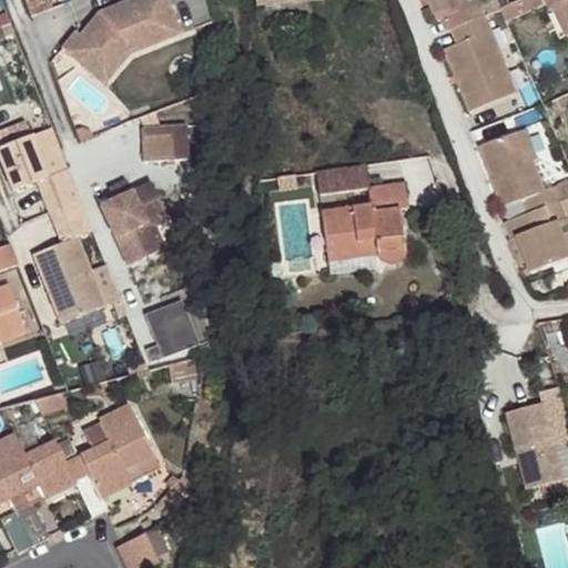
[(164,32),(198,19),(189,0),(115,0),(98,20),(93,17),(80,34),(104,56),(118,40),(129,49),(141,32),(162,24),(164,32)]
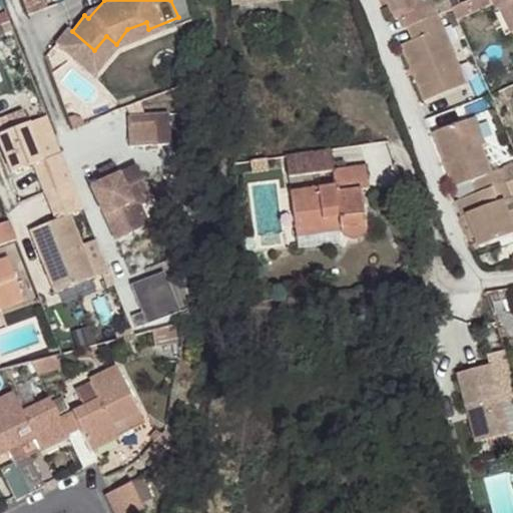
[(466,80),(430,0),(412,9),(408,0),(384,0),(393,18),(401,15),(412,38),(400,44),(426,99),(466,80)]
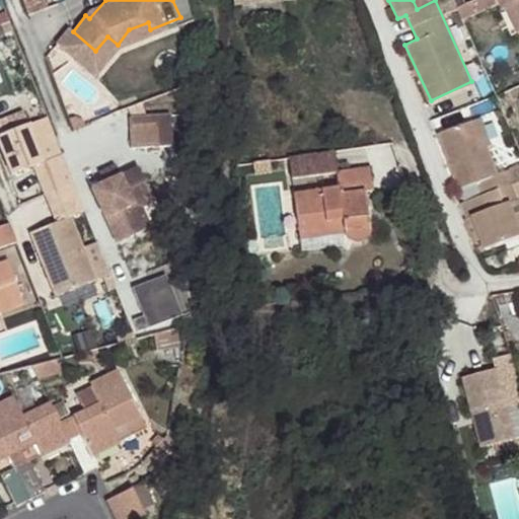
[(413,0),(417,9),(435,0),(434,0),(413,0)]
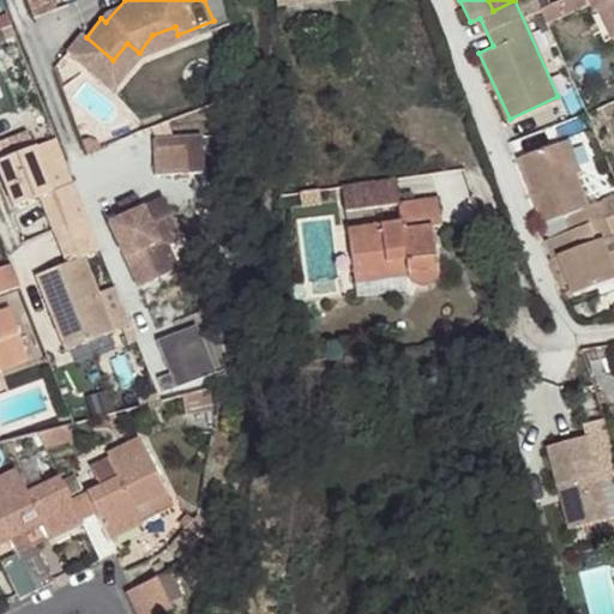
[(613,0),(587,0),(591,10),(596,8),(606,4),(613,20),(613,0)]
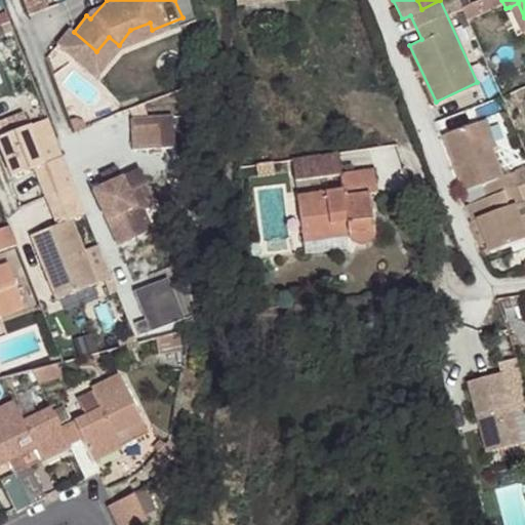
[(524,17),(518,3),(510,7),(520,28),(524,26),(524,17)]
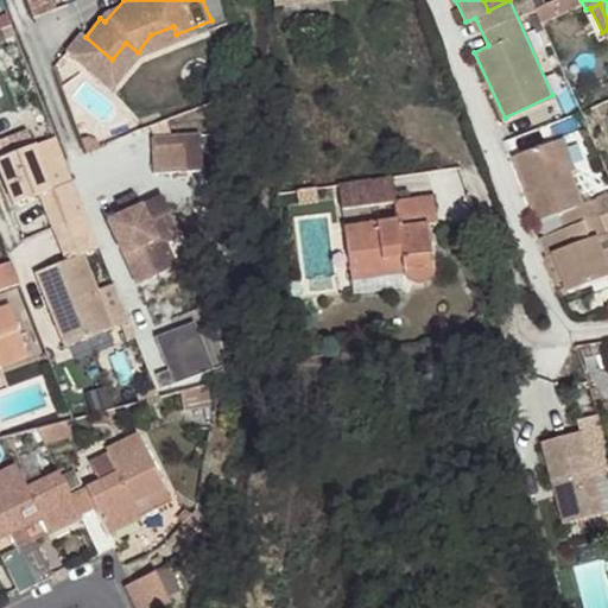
[(126,43),(112,59),(131,75),(157,43),(176,35),(173,26),(151,35),(138,52),(126,43)]
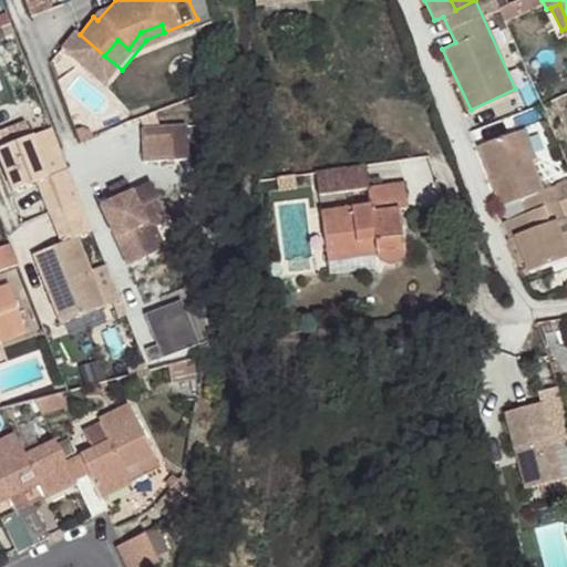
[(526,127),(512,133),(525,165),(533,162),(538,160),(526,127)]
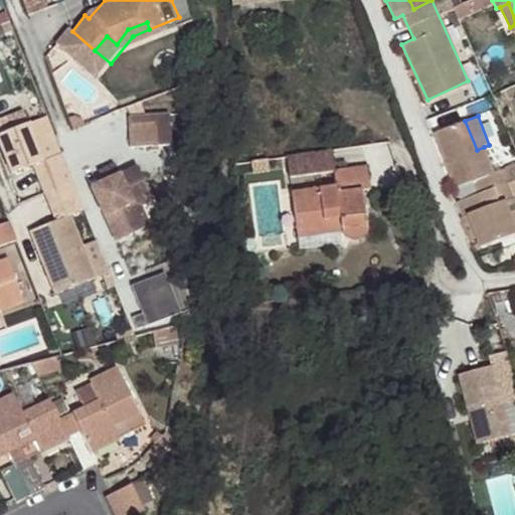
[(129,121),(131,151),(152,150),(152,154),(160,153),(159,149),(173,149),(171,126),(145,128),(144,120),(129,121)]
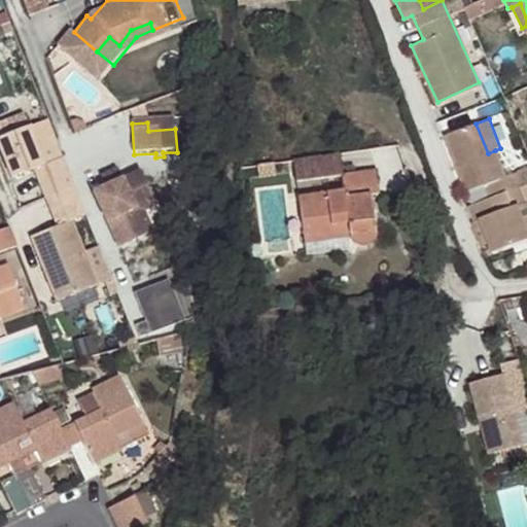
[(476,124),(445,135),(465,189),(485,182),(490,196),(495,211),(478,217),(487,241),(491,252),(526,238),(526,230),(524,221),(518,205),(526,201),(526,200),(515,171),(503,175),(495,150),(488,153),(476,124)]
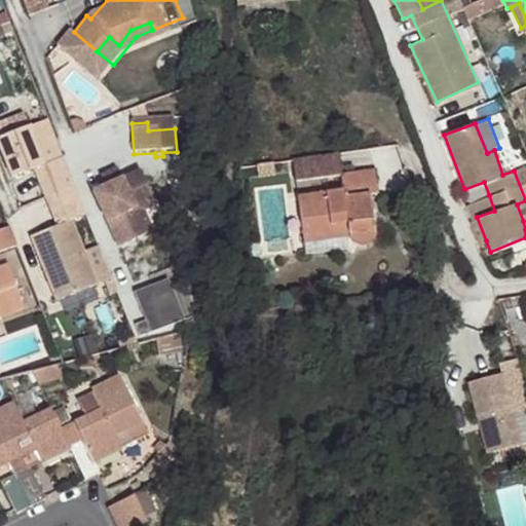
[(30,128),(0,140),(0,152),(11,181),(33,173),(50,217),(82,203),(55,139),(37,147),(30,128)]
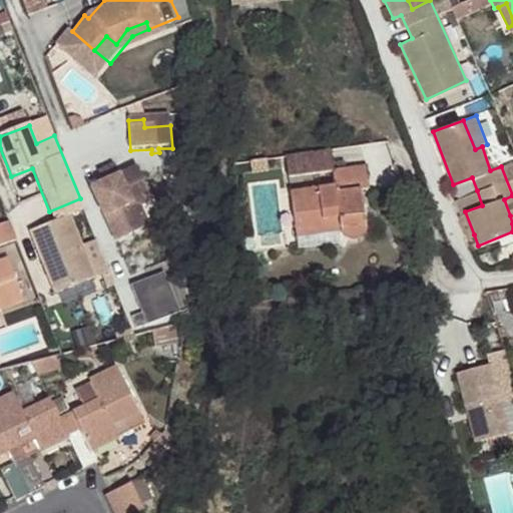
[(353,144),(328,148),(329,157),(345,156),(347,167),(356,165),(353,144)]
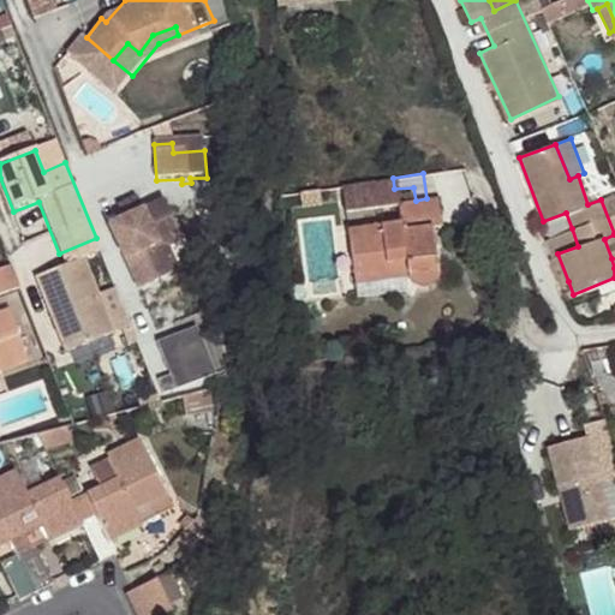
[(393,178),(340,187),(342,209),(395,203),(398,220),(345,228),(351,278),(376,274),(376,286),(411,282),(412,284),(418,287),(427,286),(430,284),(435,280),(428,226),(439,225),(435,198),(427,198),(416,201),(413,187),(394,189),(393,178)]
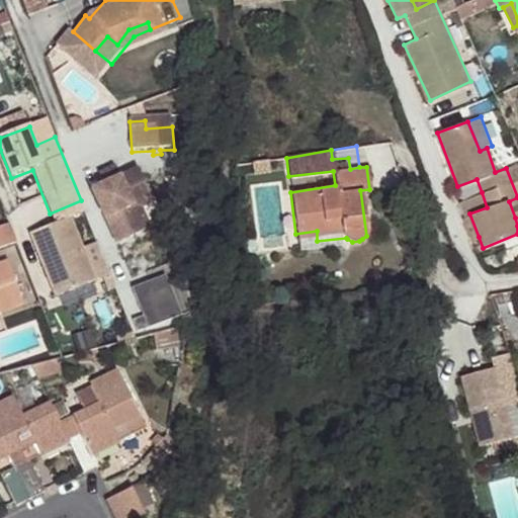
[(101,176),(105,186),(120,179),(116,169),(101,176)]
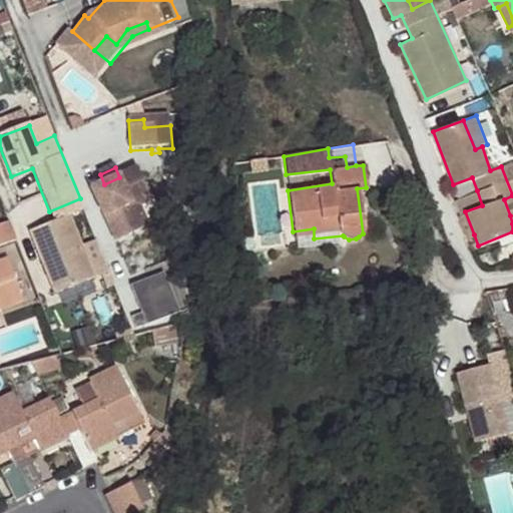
[(91,190),(116,243),(145,230),(133,205),(151,197),(138,169),(119,177),(104,184),(91,190)]
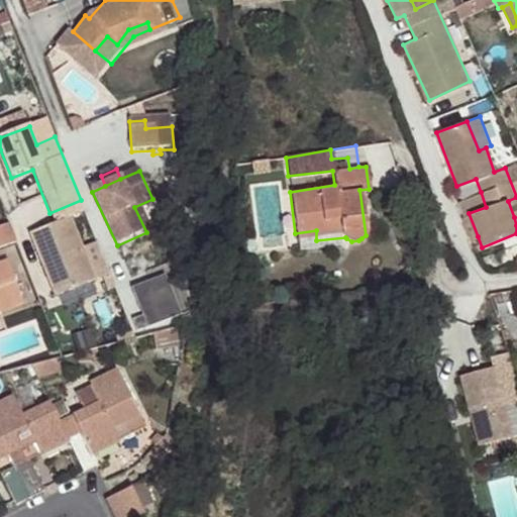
[(255,182),(261,248),(290,246),(285,180),(255,182)]
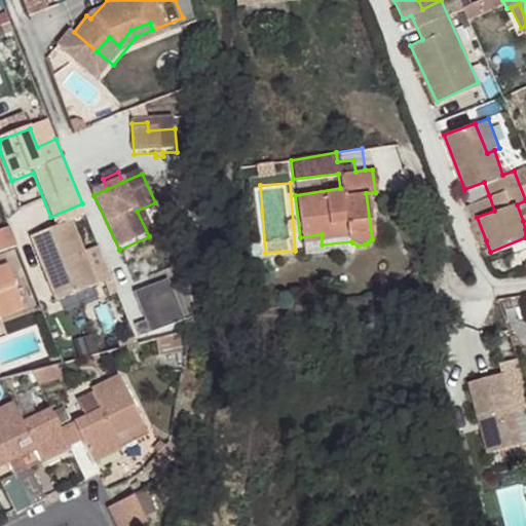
[(494,211),(489,195),(463,204),(478,243),(486,240),(477,217),(494,211)]
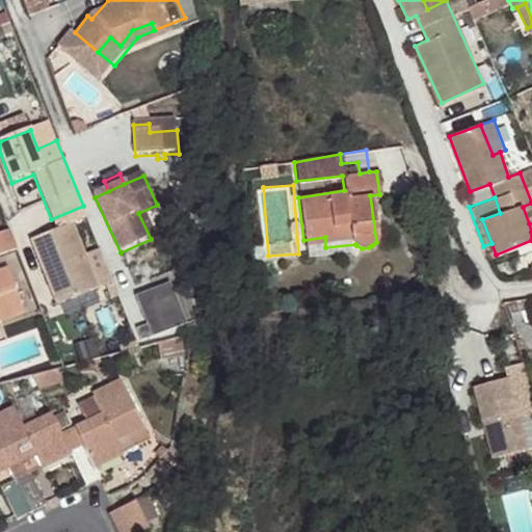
[(531,203),(523,207),(529,223),(531,221),(531,203)]
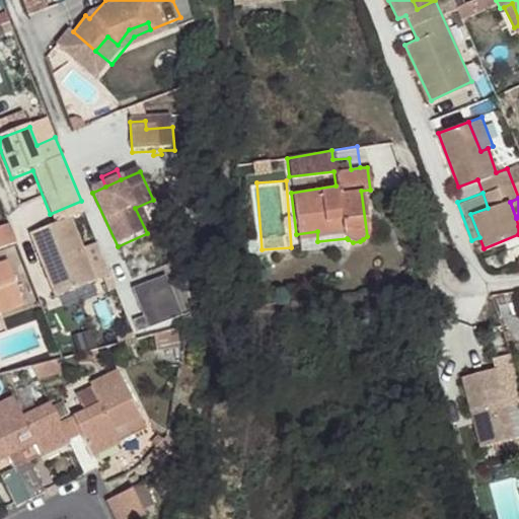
[(135,208),(147,233),(152,231),(143,211),(155,205),(153,200),(135,208)]
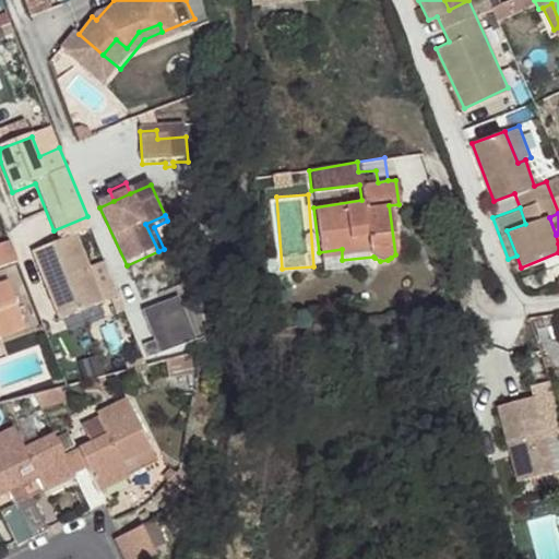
[(76,238),(93,232),(87,216),(54,230),(59,245),(76,238)]
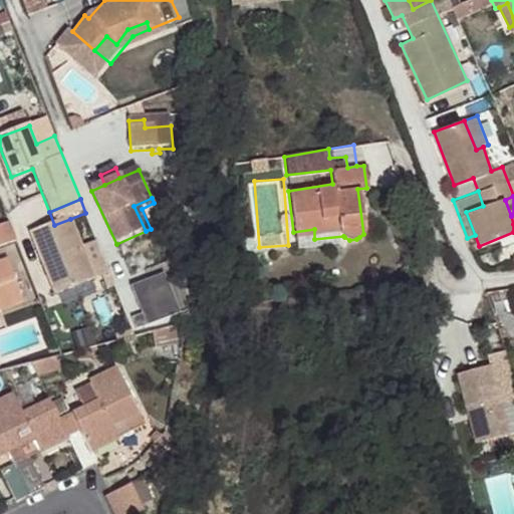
[(29,235),(53,298),(94,283),(82,252),(70,219),(54,225),(29,235)]
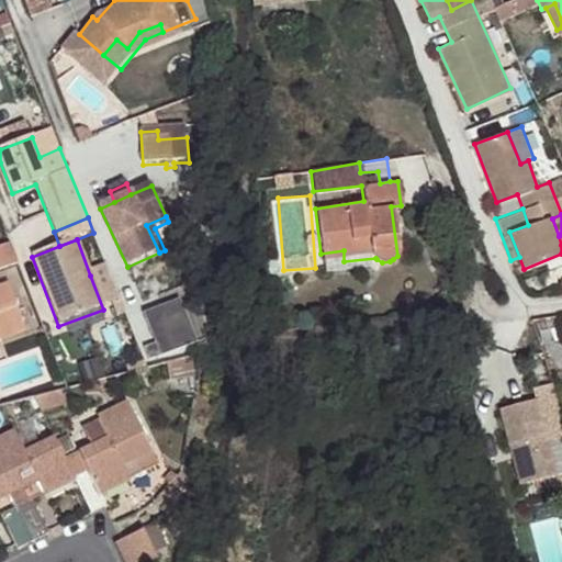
[(0,272),(20,267),(11,246),(0,249),(0,272)]
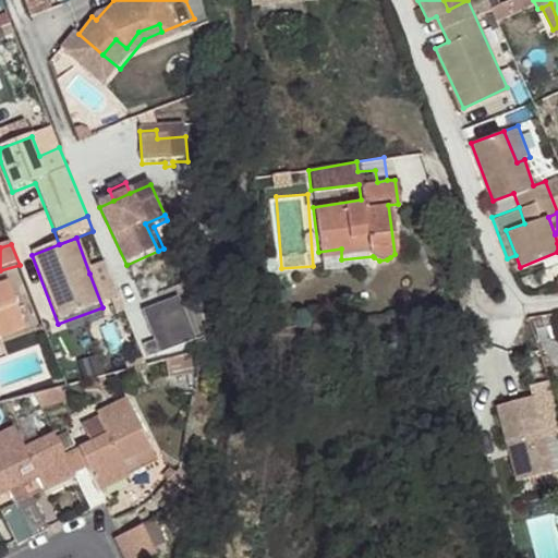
[(373,256),(341,259),(342,266),(365,264),(374,257),(373,256)]
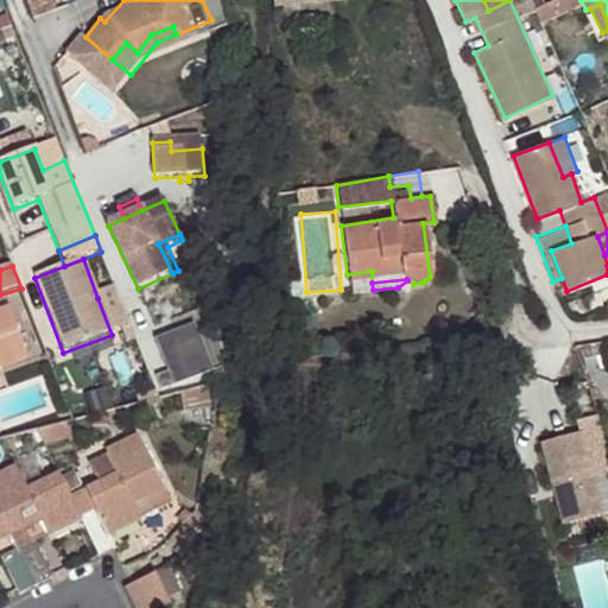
[(97,298),(112,335),(132,328),(116,291),(97,298)]
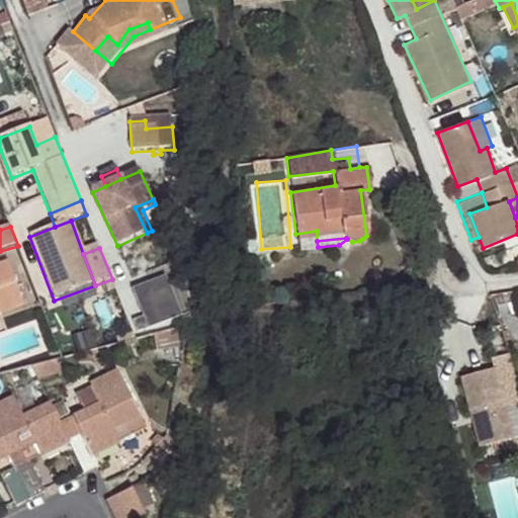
[(6,261),(0,263),(0,311),(22,303),(6,261)]
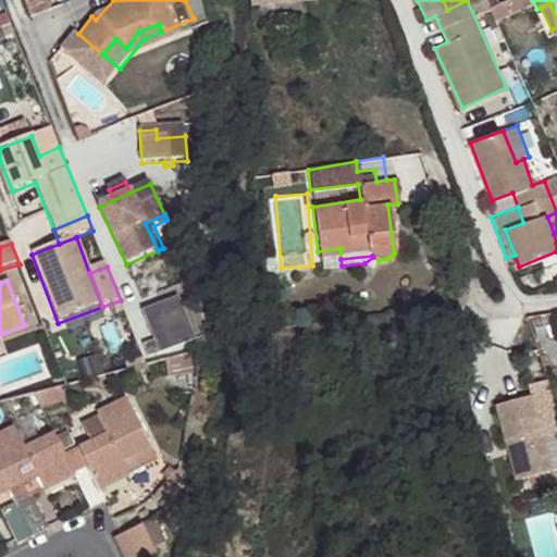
[(141,336),(148,356),(198,338),(183,292),(141,306),(151,333),(141,336)]
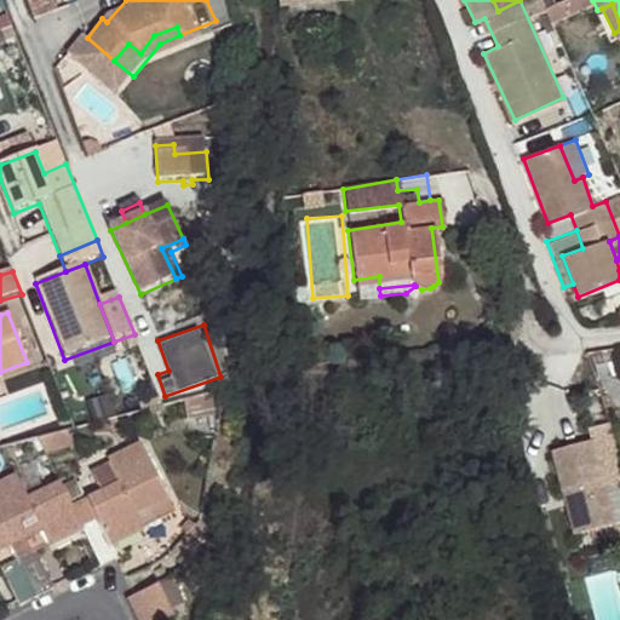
[(619,478),(619,472),(606,420),(585,426),(587,437),(549,448),(570,530),(610,521),(601,484),(619,478)]
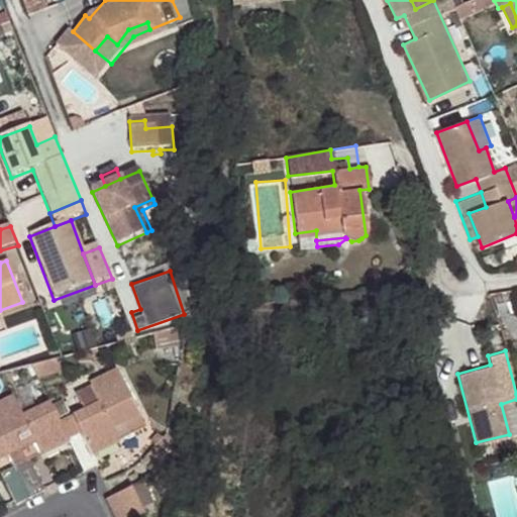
[(68,439),(83,469),(96,462),(91,453),(119,439),(113,425),(139,412),(117,367),(89,381),(99,401),(72,414),(82,433),(68,439)]
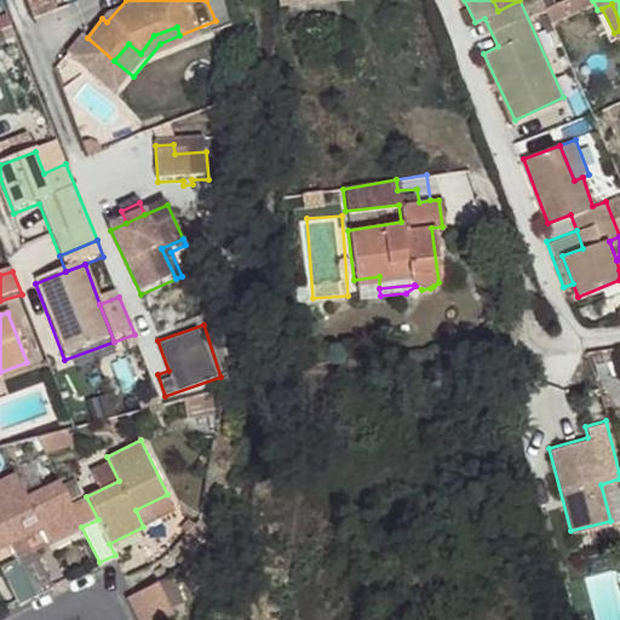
[(0,478),(0,523),(10,544),(41,528),(45,535),(49,543),(81,527),(58,480),(27,495),(15,472),(0,478)]
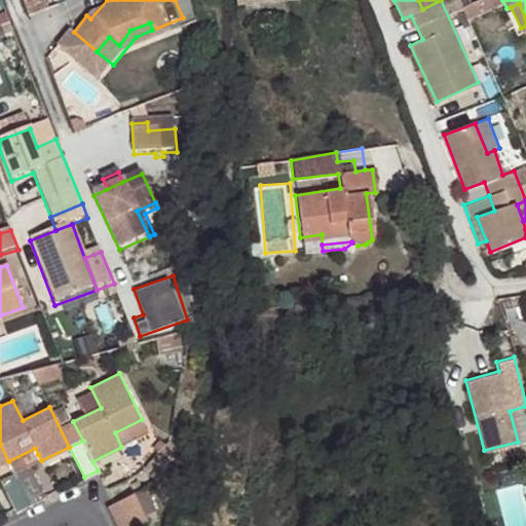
[(8,461),(13,473),(29,465),(26,460),(38,454),(35,448),(8,461)]
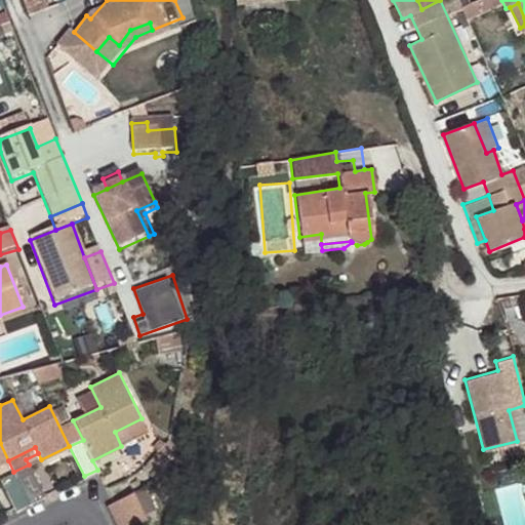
[(1,478),(15,508),(16,511),(44,497),(43,494),(29,465),(13,472),(1,478)]
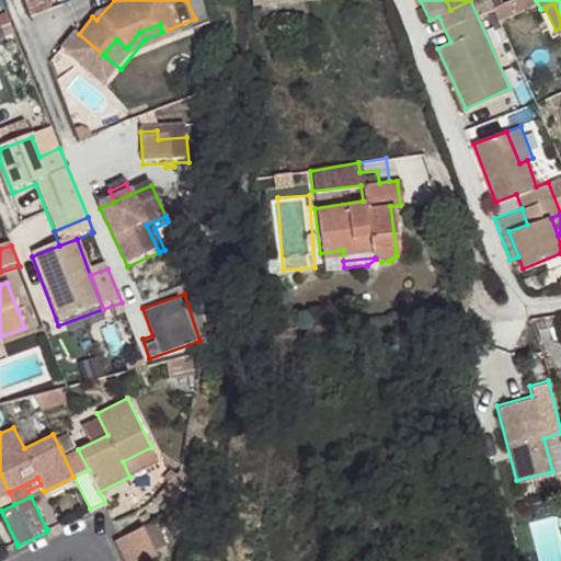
[(142,526),(123,536),(116,540),(125,560),(145,560),(156,556),(142,526)]
